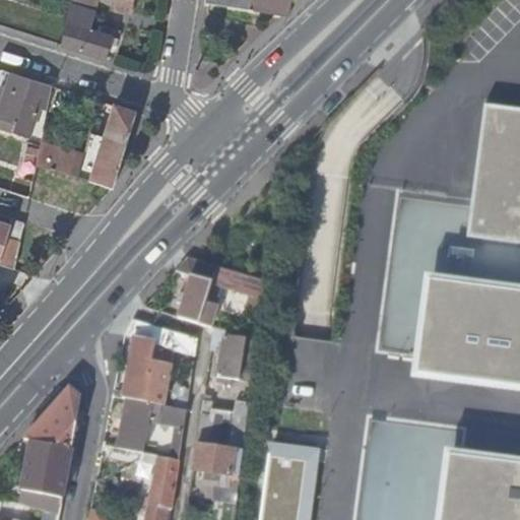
[(69,0),(60,45),(107,59),(113,37),(112,36),(100,33),(89,29),(98,0),(96,0),(69,0)]
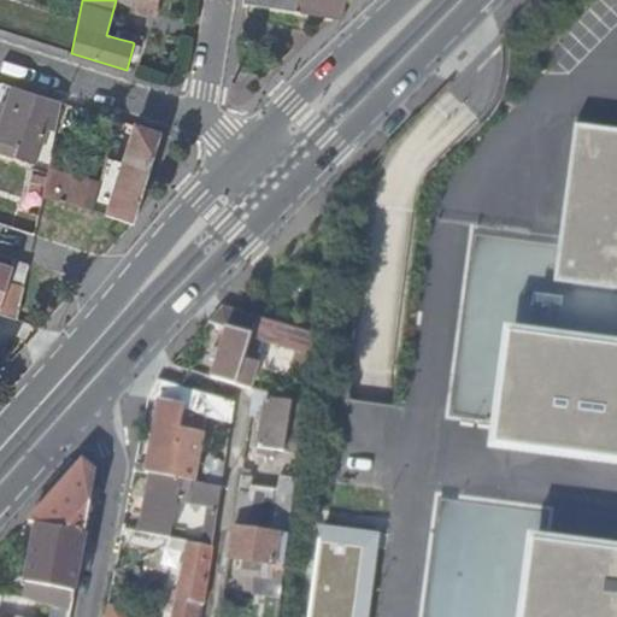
[(115,0),(116,0),(137,10),(139,0),(115,0)]
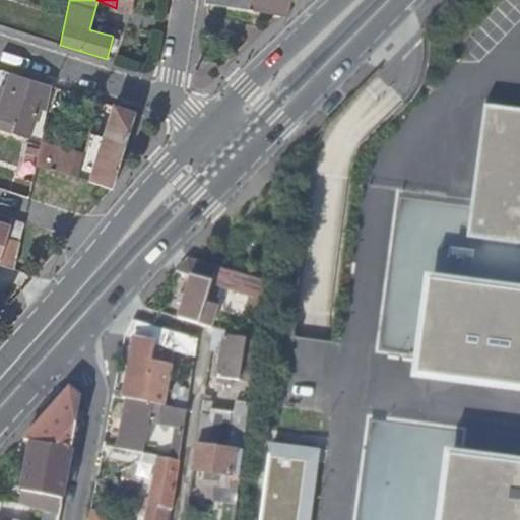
[(132,11),(134,0),(117,0),(116,8),(116,9),(132,11)]
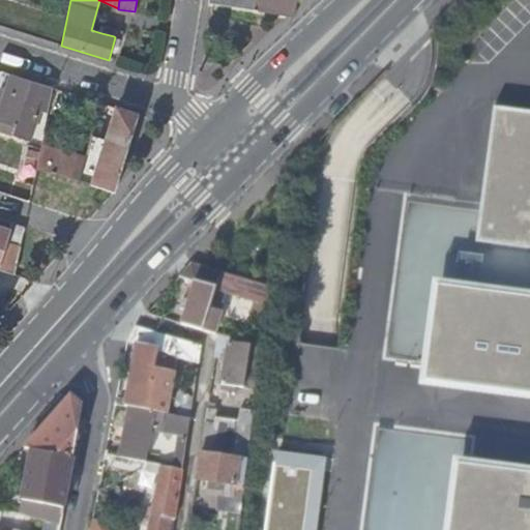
[(210,0),(209,4),(295,17),(297,0),(210,0)]
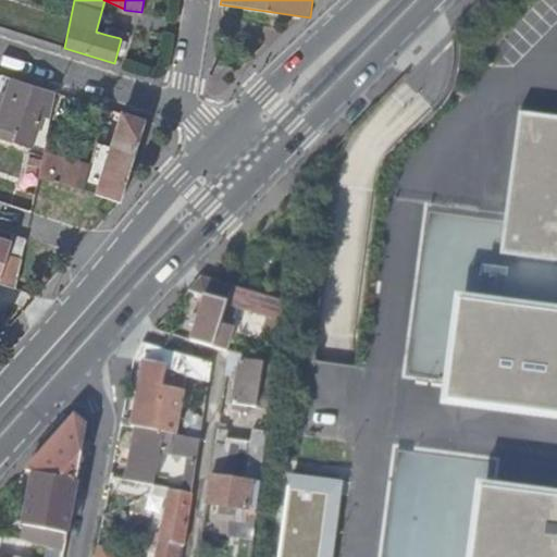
[(107,35),(120,38),(122,33),(109,28),(107,35)]
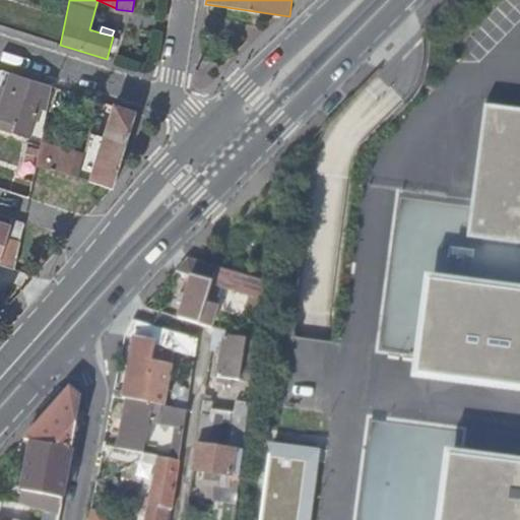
[(26,91),(49,99),(52,84),(12,72),(0,109),(0,117),(15,122),(13,129),(30,135),(40,107),(23,102),(26,91)]
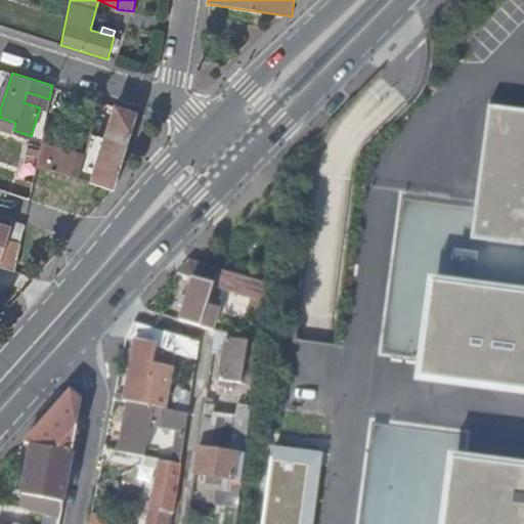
[(114,187),(138,114),(117,106),(92,180),(114,187)]
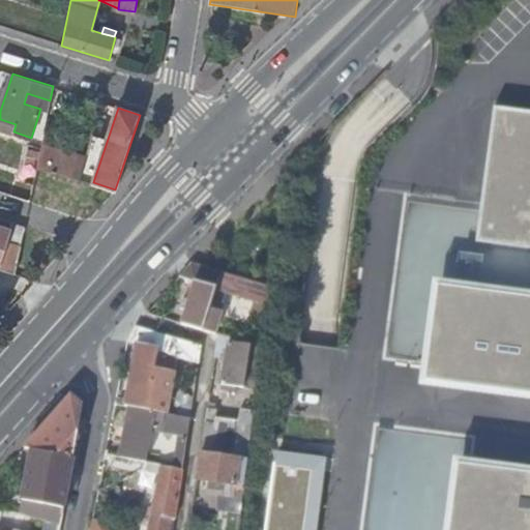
[(529,529),(529,111),(495,108),(474,243),(529,249),(529,292),(431,278),(419,380),(529,393),(529,469),(454,459),(443,529),(529,529)]
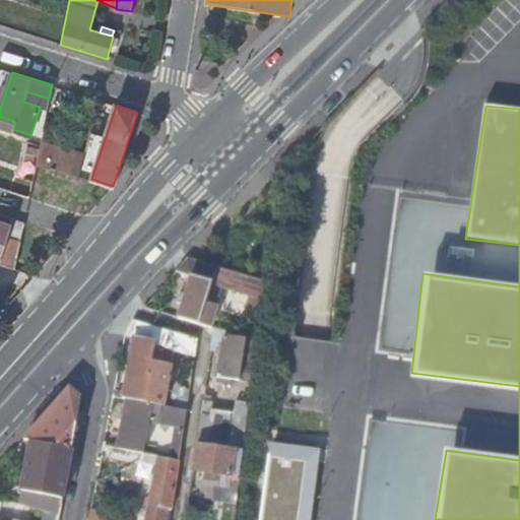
[(41,140),(36,161),(70,173),(76,152),(41,140)]
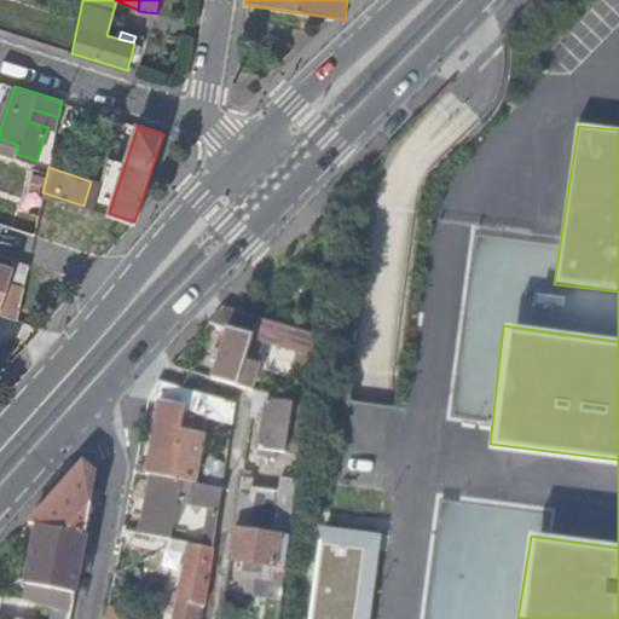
[(0,312),(16,318),(19,302),(5,298),(13,266),(0,261),(0,312)]
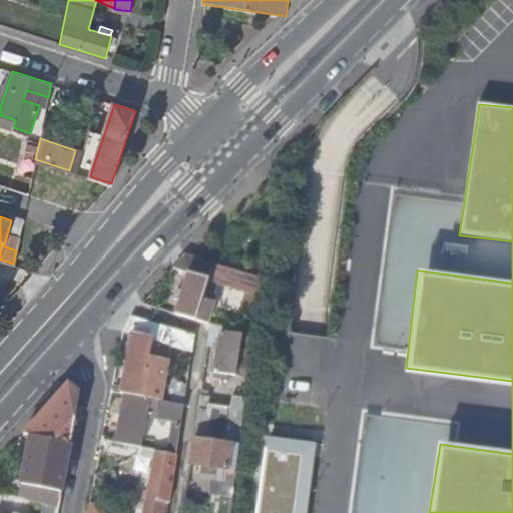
[(240,272),(186,255),(175,268),(190,273),(178,313),(196,319),(200,307),(207,309),(209,301),(203,299),(209,279),(236,286),(240,272)]
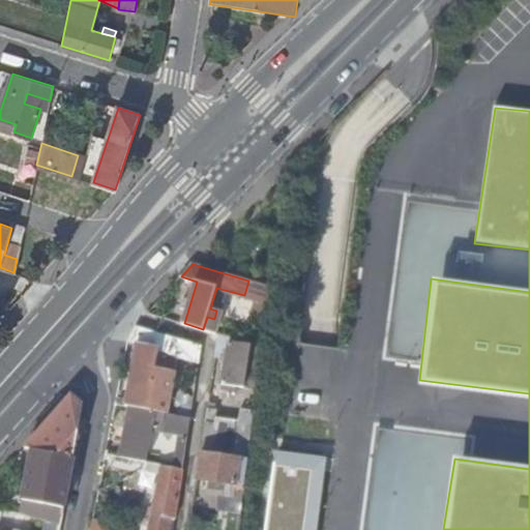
[(20,274),(13,272),(0,267),(0,284),(16,289),(20,274)]
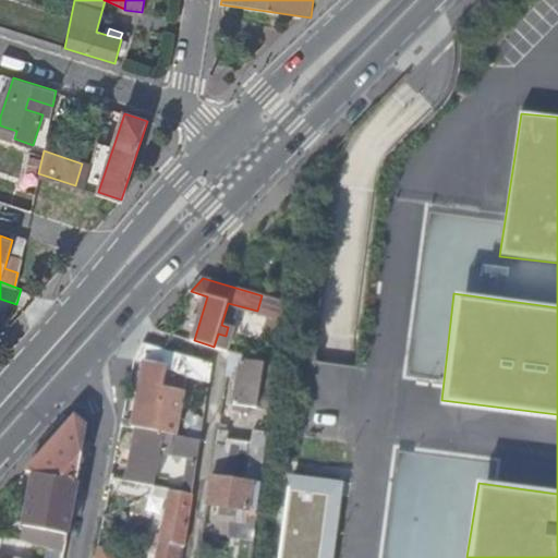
[(145,342),(137,358),(146,360),(170,365),(169,370),(178,372),(181,353),(145,342)]
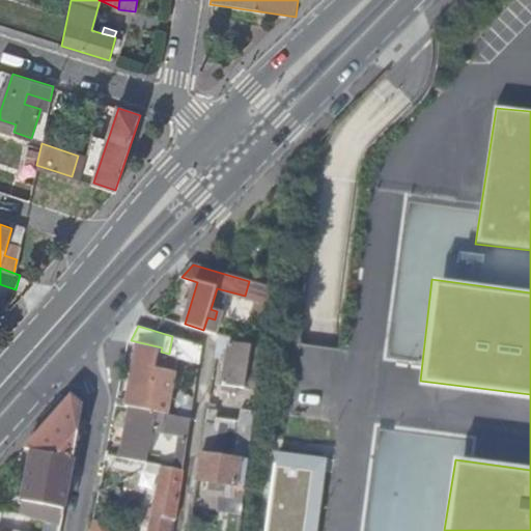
[(169,354),(200,362),(202,345),(172,336),(169,354)]
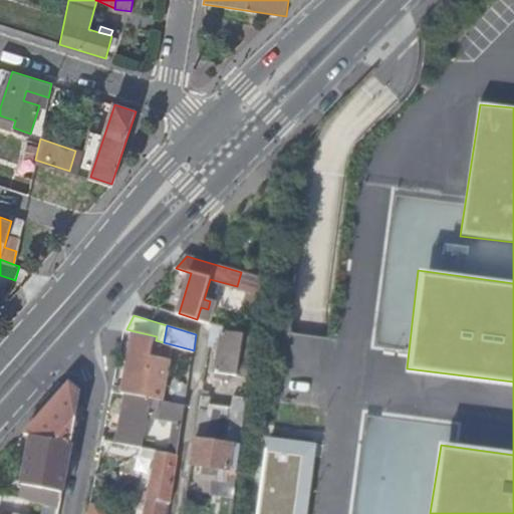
[(210,344),(221,346),(223,330),(213,328),(210,344)]
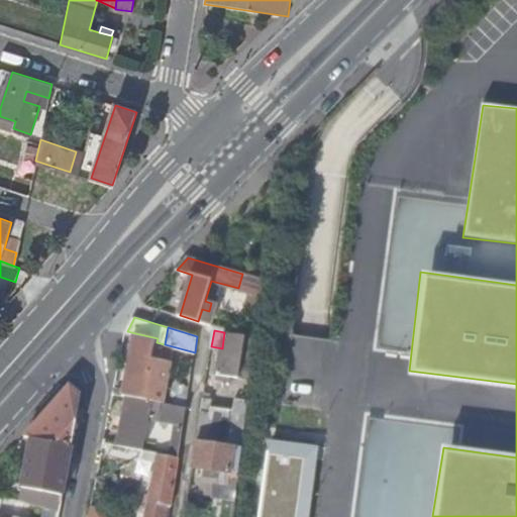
[(253,369),(257,338),(251,337),(224,332),(222,348),(218,374),(252,379),(253,369)]
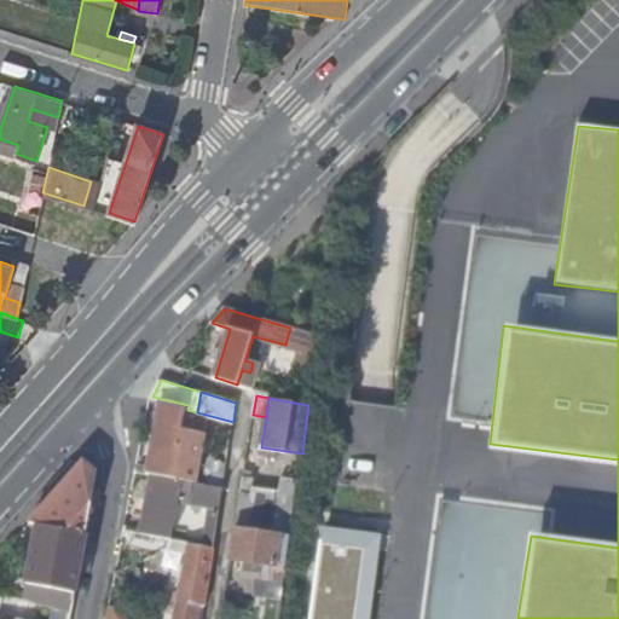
[(154,473),(201,482),(212,433),(184,428),(187,410),(189,405),(162,399),(148,472),(154,473)]
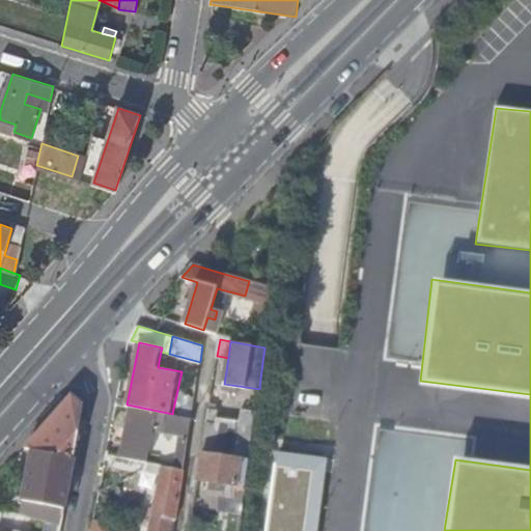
[(52,502),(66,505),(86,407),(75,396),(70,401),(29,446),(35,447),(26,498),(38,500),(52,502)]
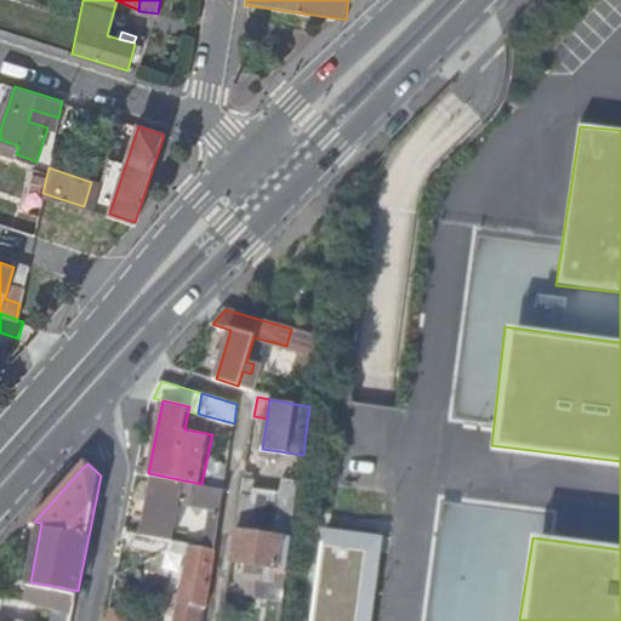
[(216,548),(220,527),(224,489),(201,484),(154,474),(143,535),(174,540),(181,501),(192,503),(193,496),(214,501),(206,546),(216,548)]
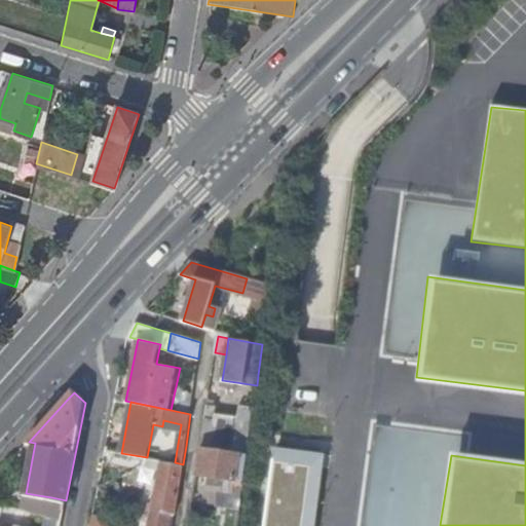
[(249,455),(255,407),(241,404),(240,413),(239,421),(217,418),(218,410),(219,405),(208,403),(201,448),(239,454),(249,455)]
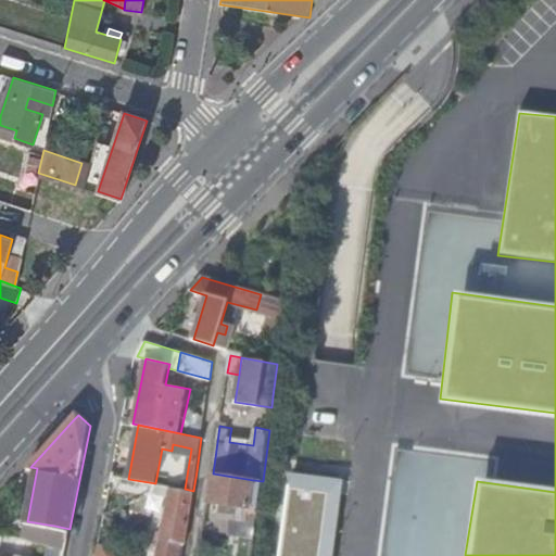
[(253,445),(254,437),(230,433),(229,442),(253,445)]
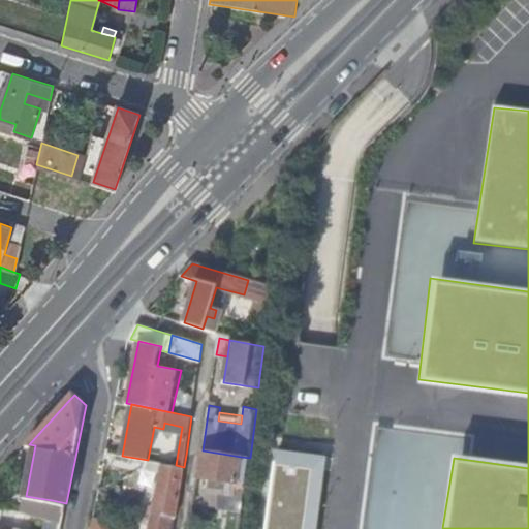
[(315,528),(325,456),(273,448),(261,528),(315,528)]
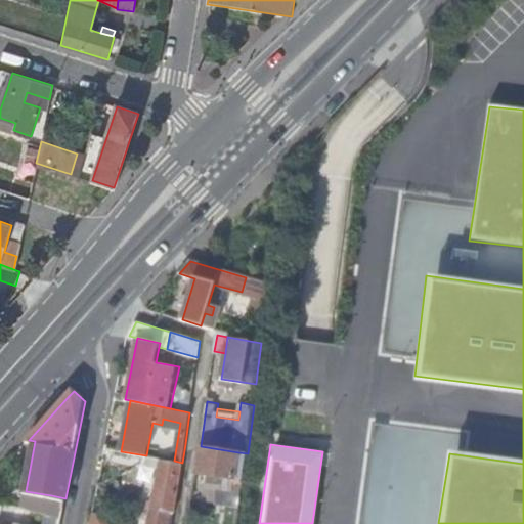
[(235,479),(238,452),(201,446),(197,472),(235,479)]
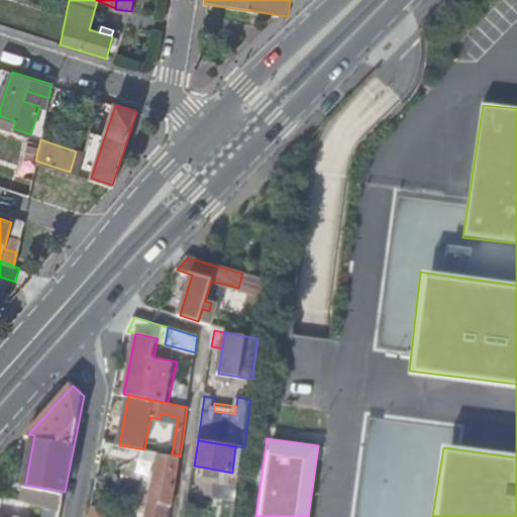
[(172,505),(180,456),(172,454),(160,452),(146,516),(166,516),(168,504),(172,505)]
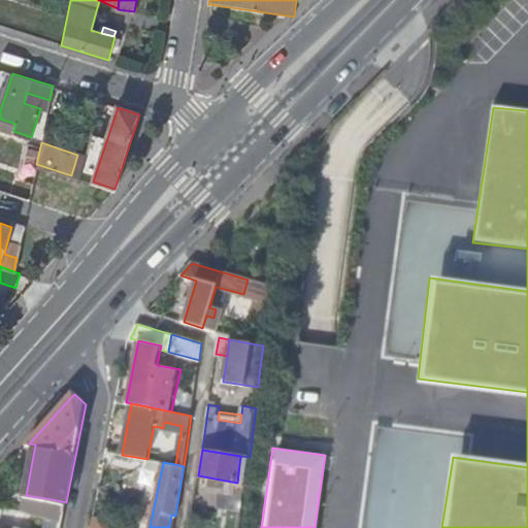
[(242,510),(244,495),(222,491),(219,506),(242,510)]
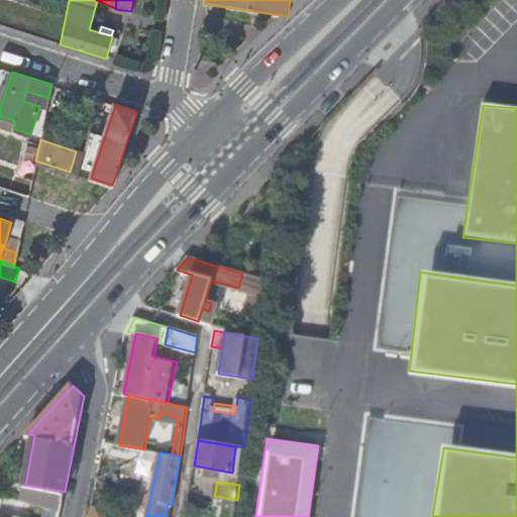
[(50,494),(45,516),(60,516),(65,492),(50,489),(50,494)]
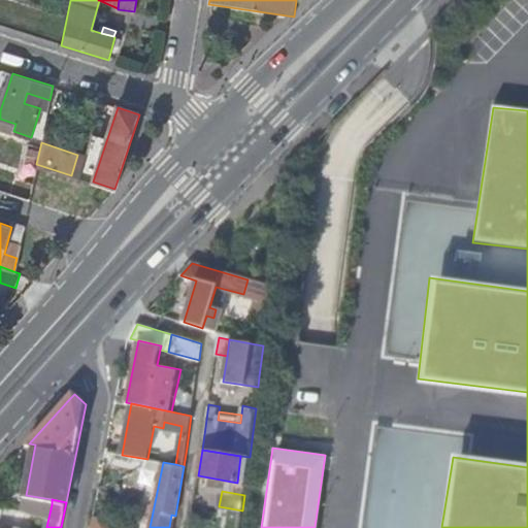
[(105,519),(95,518),(94,525),(103,527),(105,519)]
